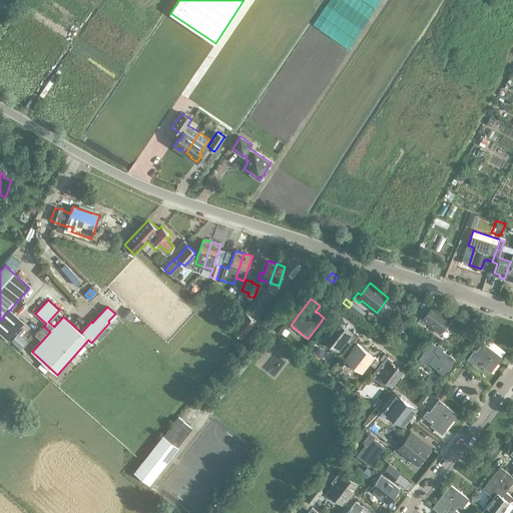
[(434,304),(424,317),(422,315),(418,320),(424,325),(426,323),(440,334),(452,319),(434,304)]
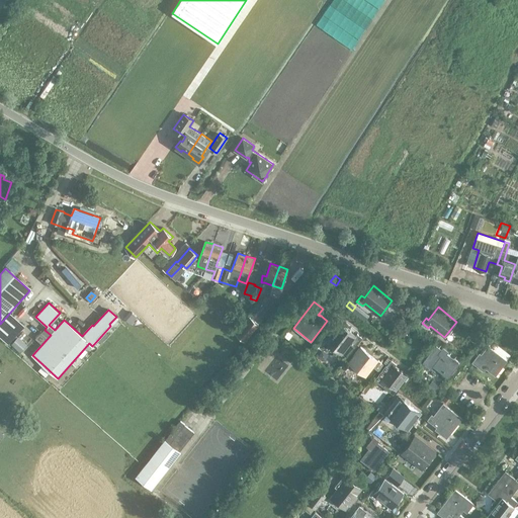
[(331,312),(327,316),(333,320),(336,316),(331,312)]
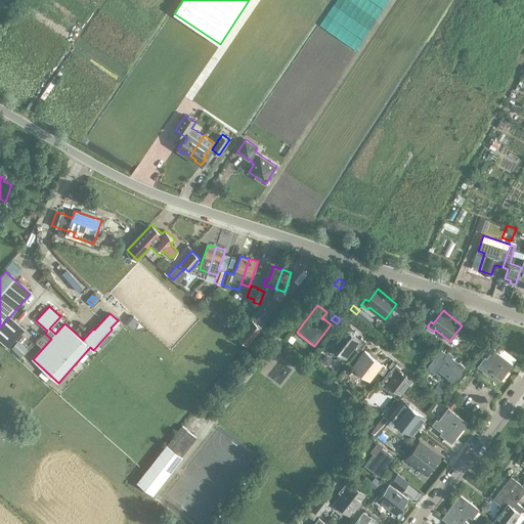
[(238,336),(248,344),(261,329),(252,320),(238,336)]
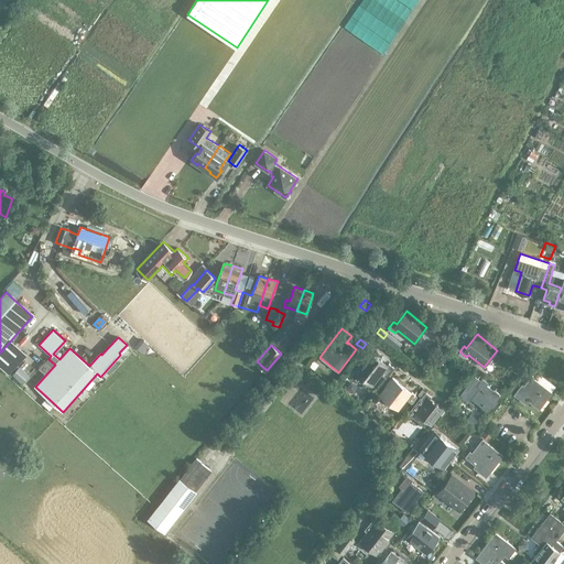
[(368,357),(355,373),(373,388),(382,376),(388,379),(396,369),(390,365),(389,367),(376,356),(378,354),(371,348),(366,355),(368,357)]
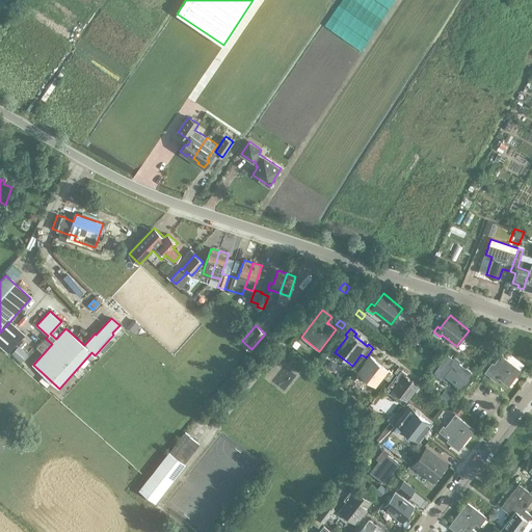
[(11,351),(21,361),(28,353),(19,344),(11,351)]
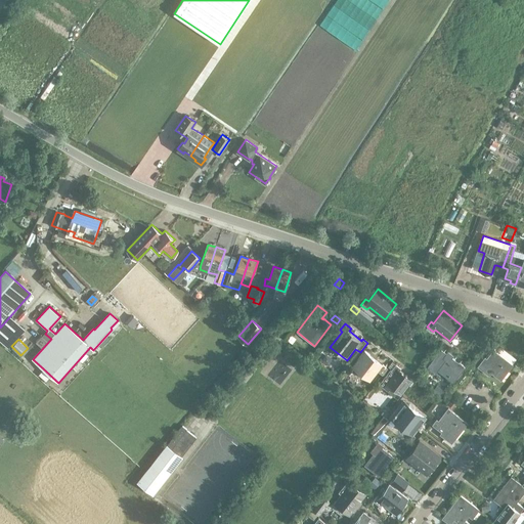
[(440,349),(428,366),(436,373),(438,369),(452,382),(465,367),(451,357),(452,355),(447,351),(446,353),(440,349)]
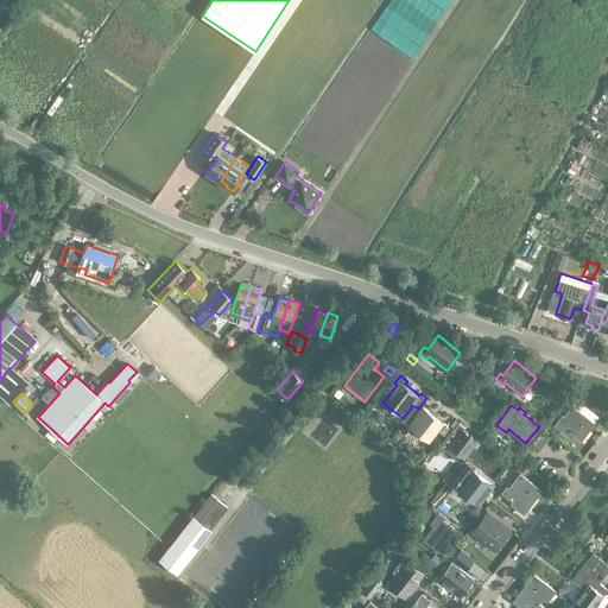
[(430,441),(438,430),(444,435),(449,428),(443,423),(443,424),(429,413),(431,411),(424,406),(419,413),(422,416),(412,428),(430,441)]
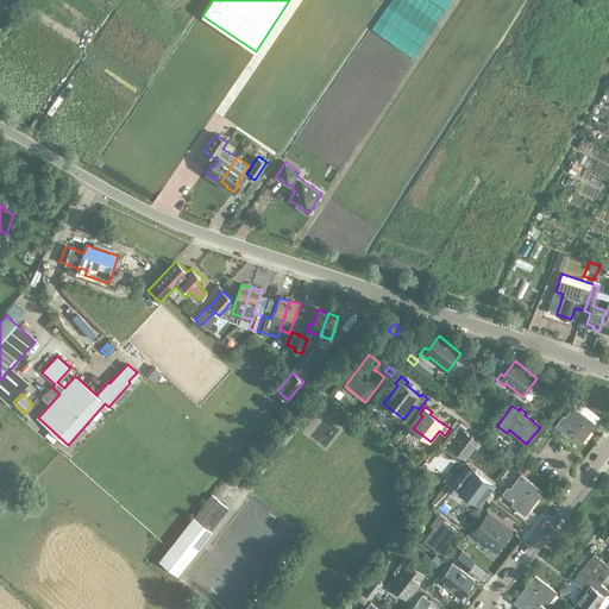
[(596,424),(573,407),(565,416),(564,415),(556,426),(569,437),(571,433),(582,441),(596,424)]
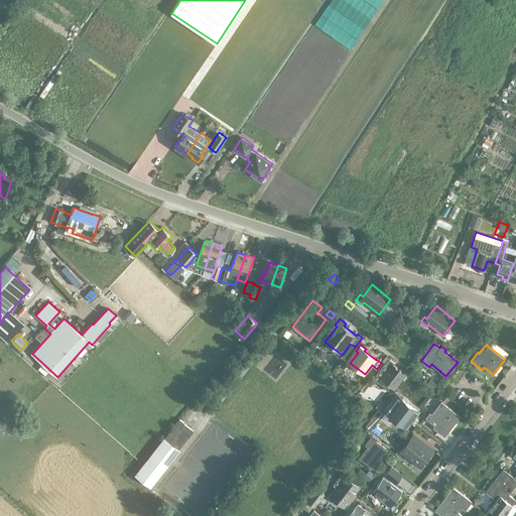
[(386,363),(374,377),(392,392),(406,374),(394,365),(396,362),(391,358),(387,364),(386,363)]
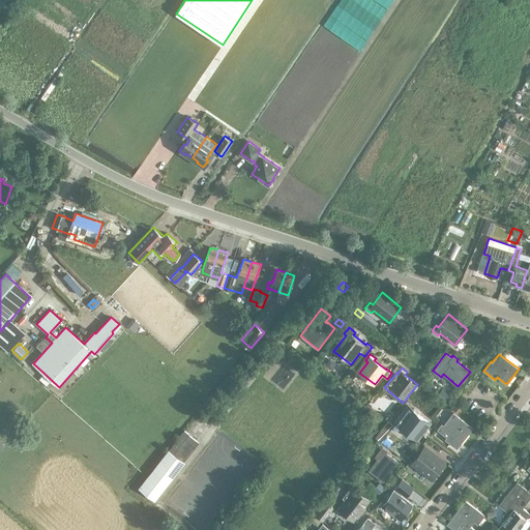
[(499,389),(510,396),(514,389),(503,382),(499,389)]
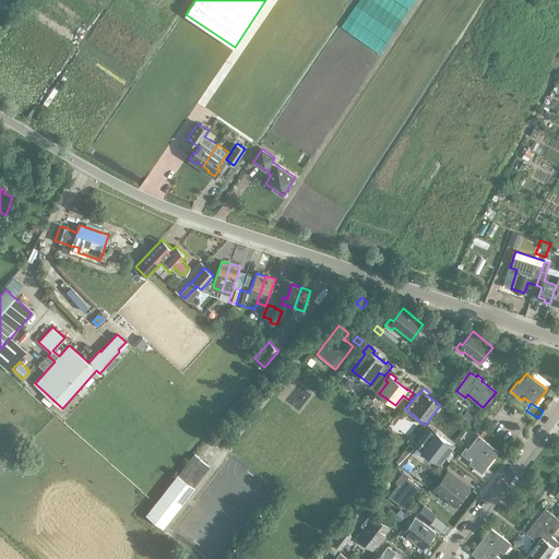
[(416,429),(405,416),(393,426),(404,439),(416,429)]
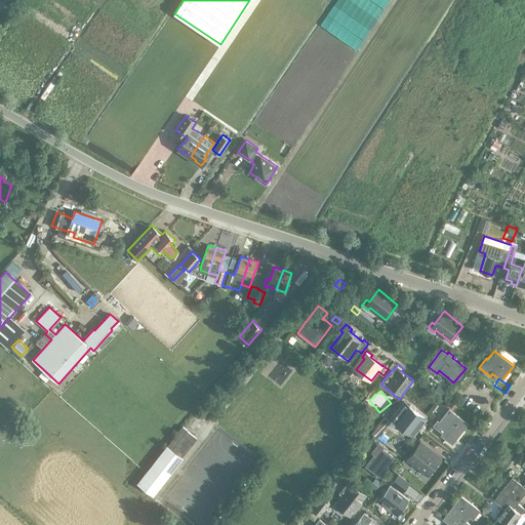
[(404,402),(392,417),(413,435),(426,418),(404,402)]
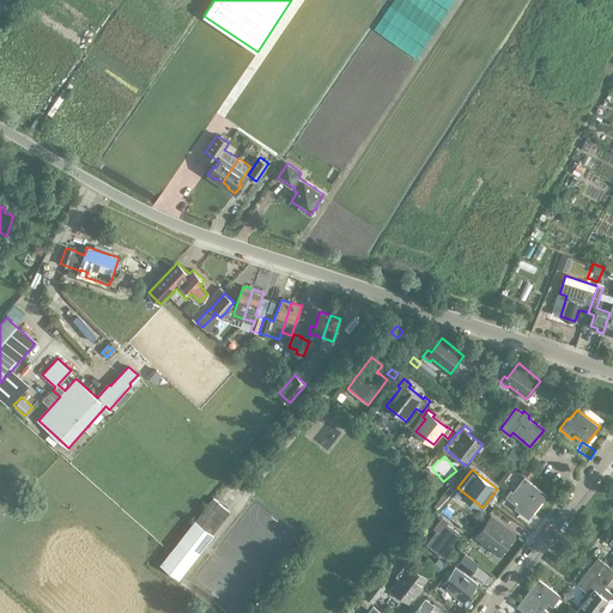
[(547,495),(525,477),(513,492),(511,490),(505,497),(517,505),(515,508),(528,519),(547,495)]
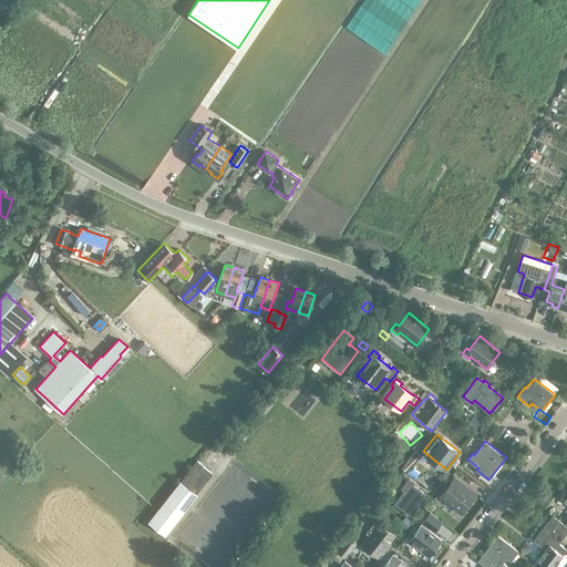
[(202,464),(197,461),(183,480),(198,492),(213,473),(202,465),(202,464)]
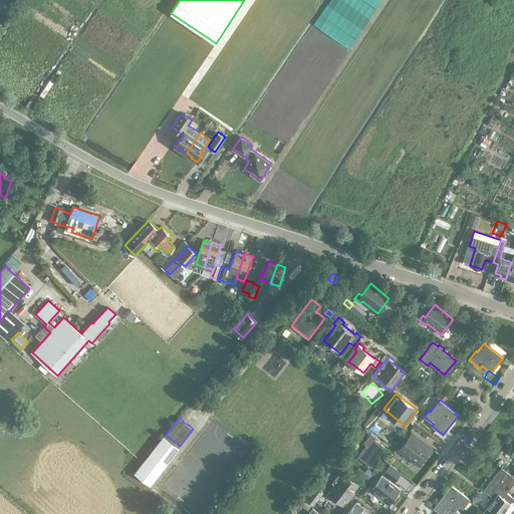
[(369,441),(361,451),(357,456),(372,468),(376,463),(376,462),(387,448),(374,439),(376,438),(370,433),(366,439),(369,441)]
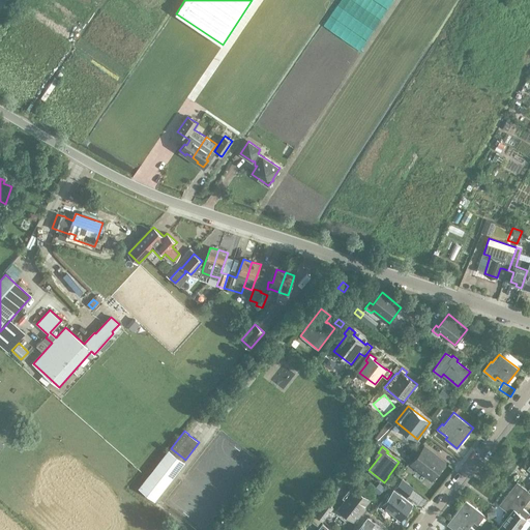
[(446,463),(424,446),(410,464),(428,477),(430,475),(434,478),(446,463)]
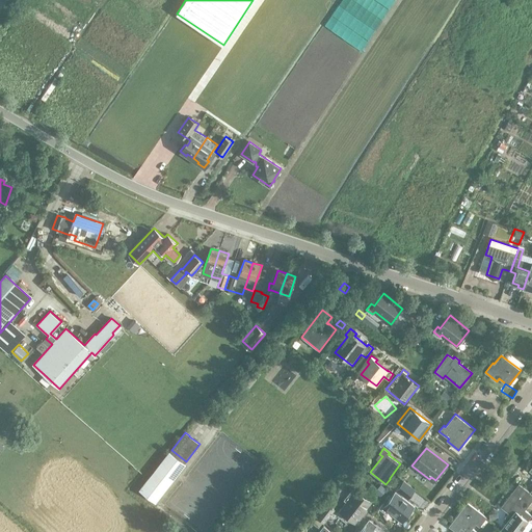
[(169,453),(141,489),(140,488),(136,495),(152,507),(156,501),(184,464),(169,453)]
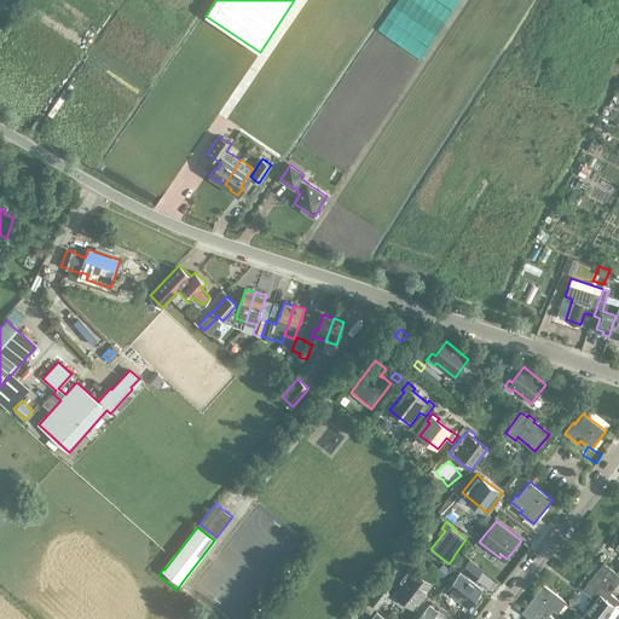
[(473,561),(478,554),(473,550),(468,557),(473,561)]
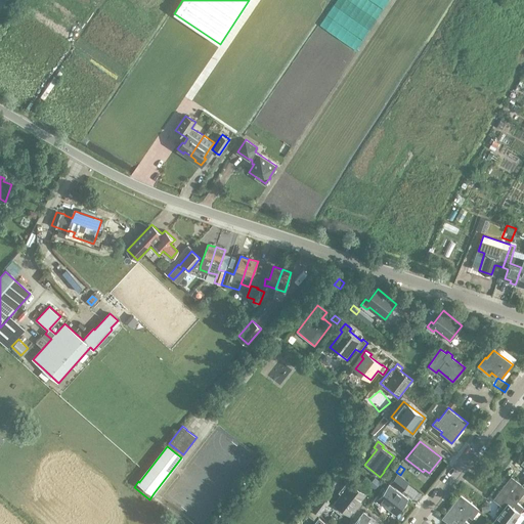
[(398,474),(391,482),(402,491),(409,482),(398,474)]
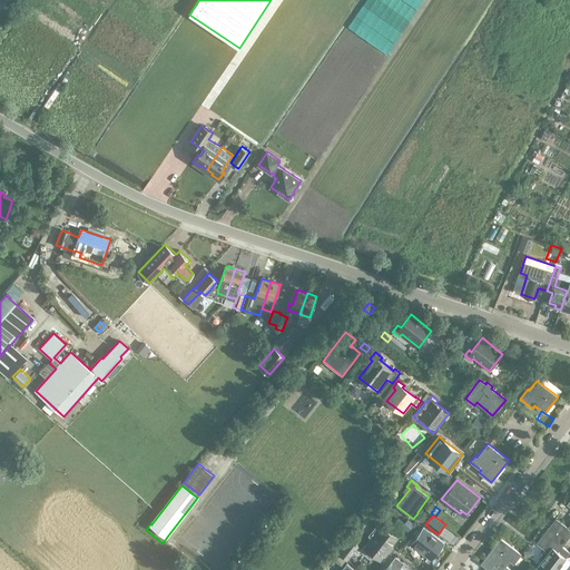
[(538,544),(544,550),(547,551),(551,546),(558,551),(562,547),(559,543),(569,529),(569,528),(557,519),(538,544)]
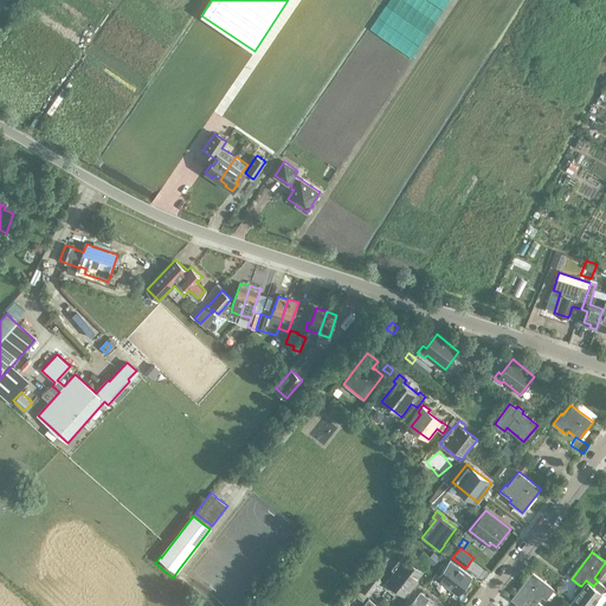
[(403,555),(391,569),(394,572),(386,582),(404,595),(423,572),(403,555)]
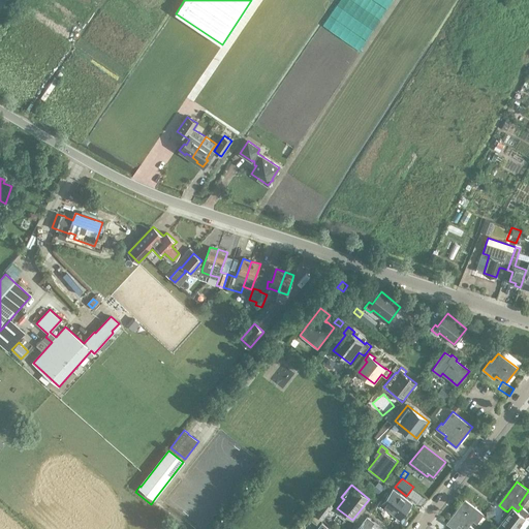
[(383,510),(385,507),(400,520),(412,504),(393,489),(382,501),(380,499),(376,505),(383,510)]
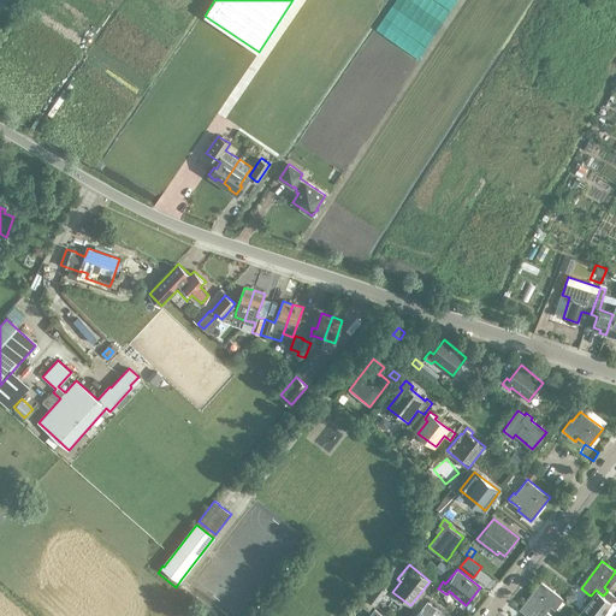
[(525,604),(520,610),(527,615),(528,615),(533,611),(539,615),(544,615),(546,612),(543,609),(556,593),(542,582),(525,604)]
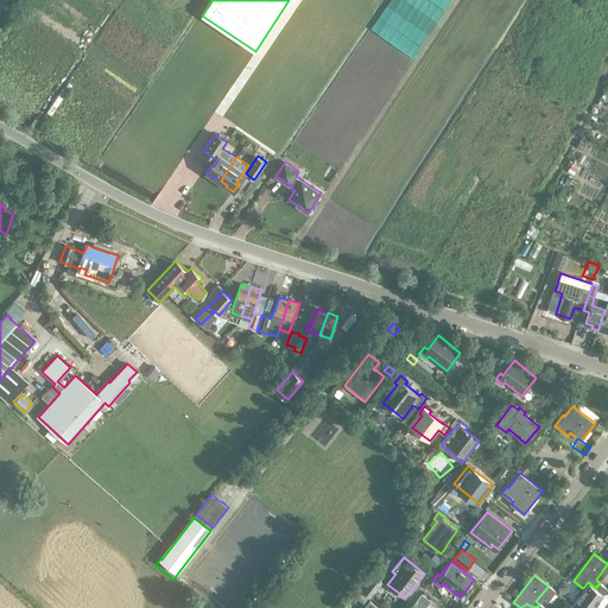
[(362,591),(371,597),(381,583),(373,576),(362,591)]
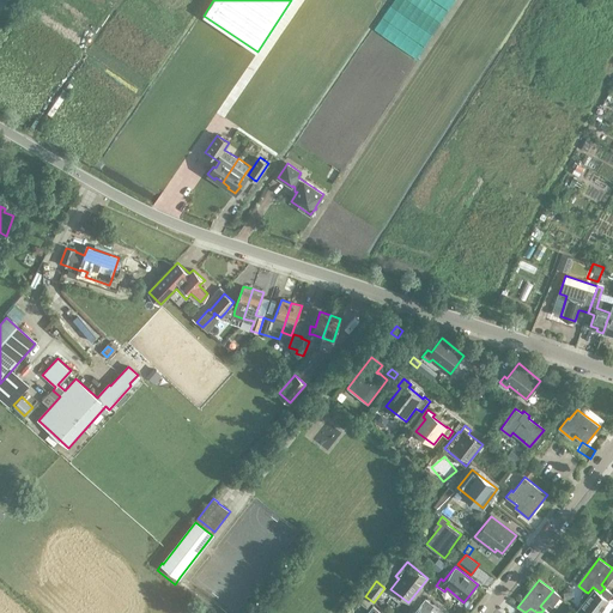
[(588,593),(586,592),(581,598),(586,601),(578,611),(581,612),(605,612),(601,610),(612,594),(605,588),(600,593),(593,587),(588,593)]
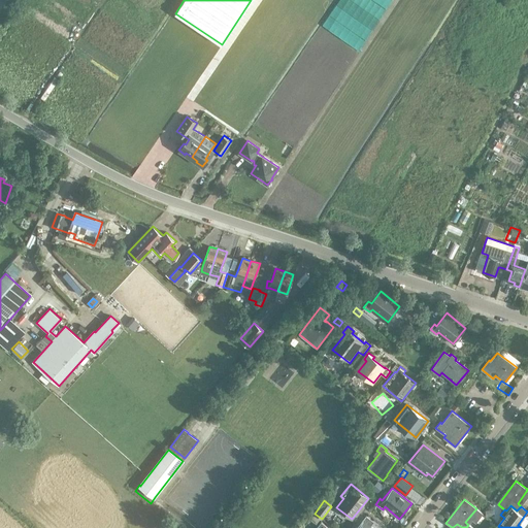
[(366,517),(357,527),(372,527),(369,525),(372,521),(366,517)]
